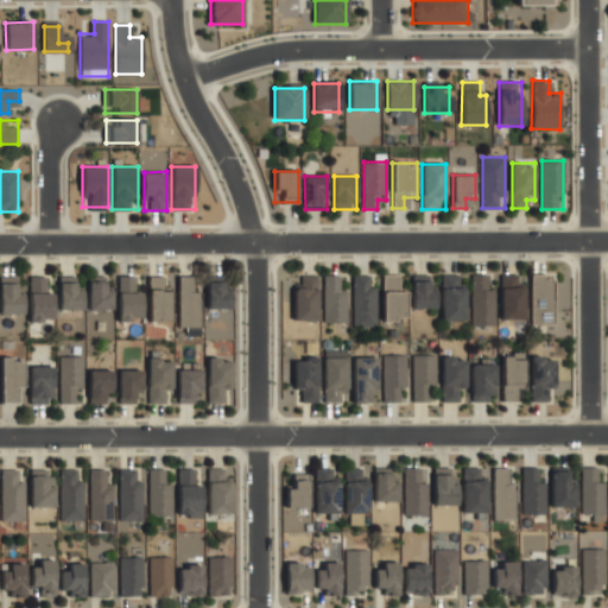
[(406,286),(399,286),(399,274),(382,274),(382,321),(406,321),(406,286)]
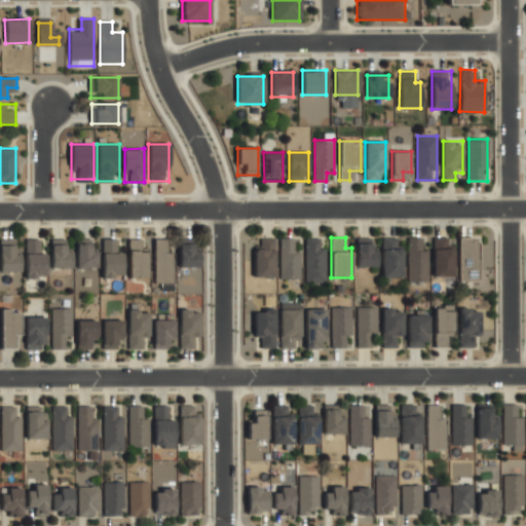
[(102,277),(124,277),(124,248),(115,248),(115,238),(102,238),(102,277)]
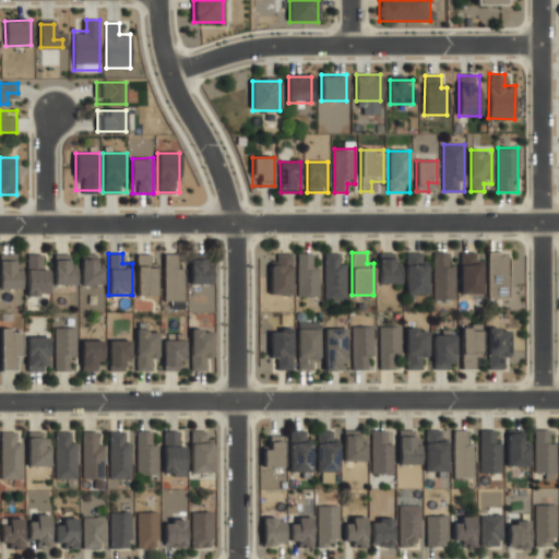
[(137,295),(157,295),(157,264),(151,264),(151,253),(137,253),(137,295)]
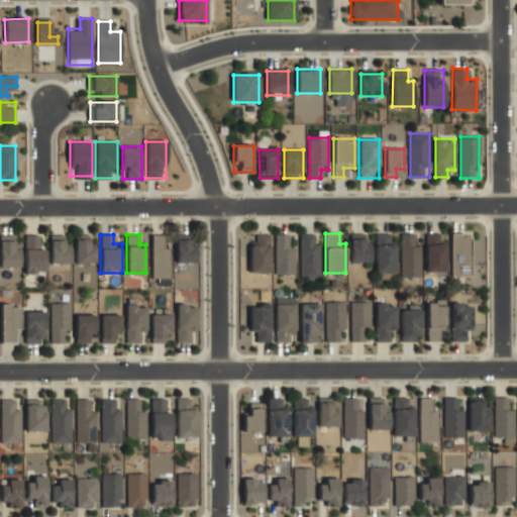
[(270,272),(270,234),(250,234),(250,272),(270,272)]
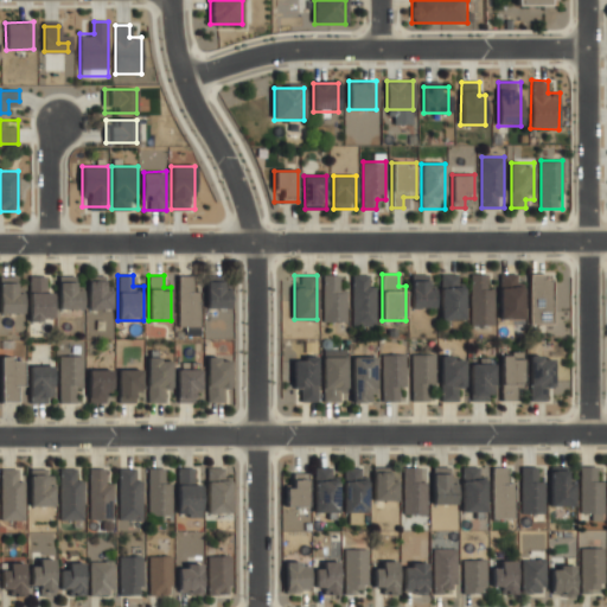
[(345,323),(345,275),(324,275),(324,323),(345,323)]
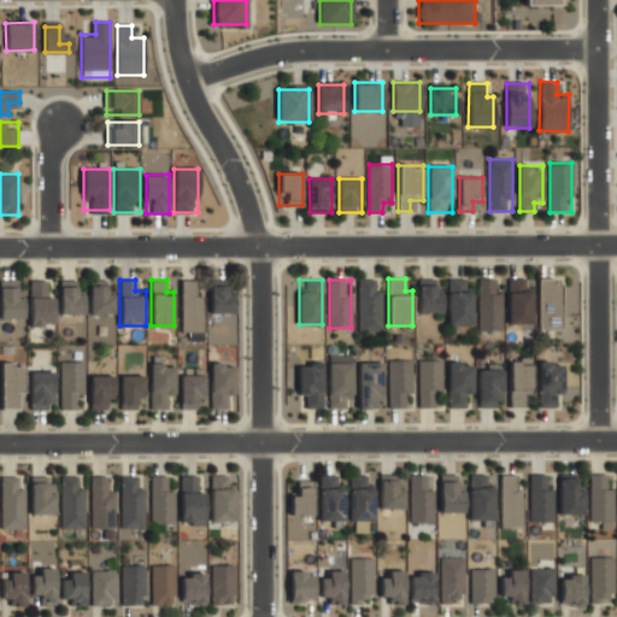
[(359,331),(382,331),(382,291),(371,291),(371,280),(359,280),(359,331)]
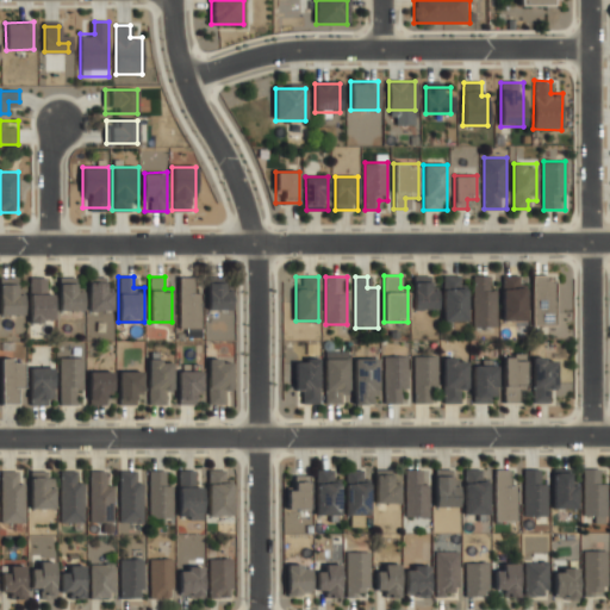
[(533,327),(555,327),(555,277),(533,277),(533,327)]
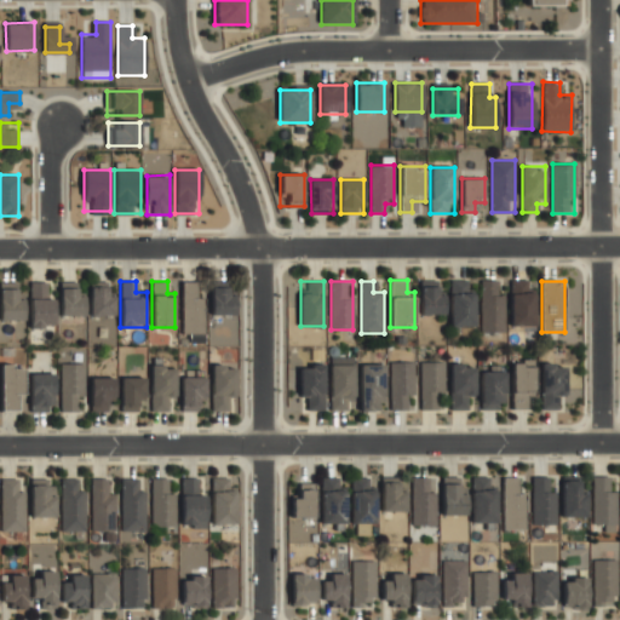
[(59,316),(85,316),(85,282),(59,282),(59,316)]
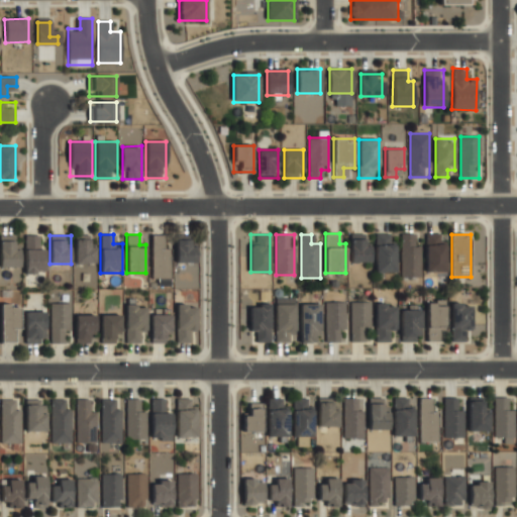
[(88,243),(88,235),(75,235),(75,264),(97,264),(97,243),(88,243)]
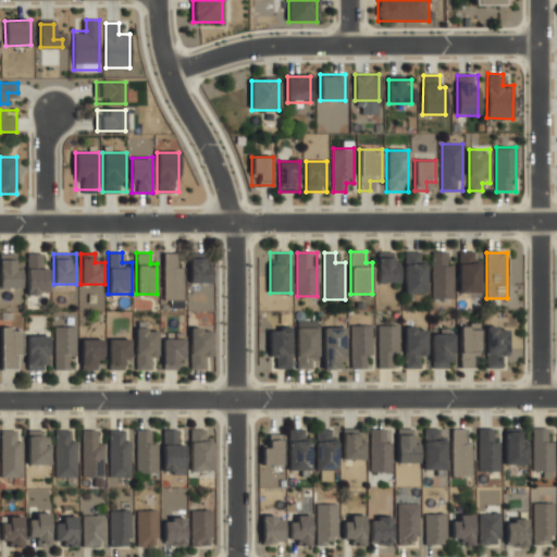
[(163,300),(184,300),(184,254),(163,254),(163,300)]
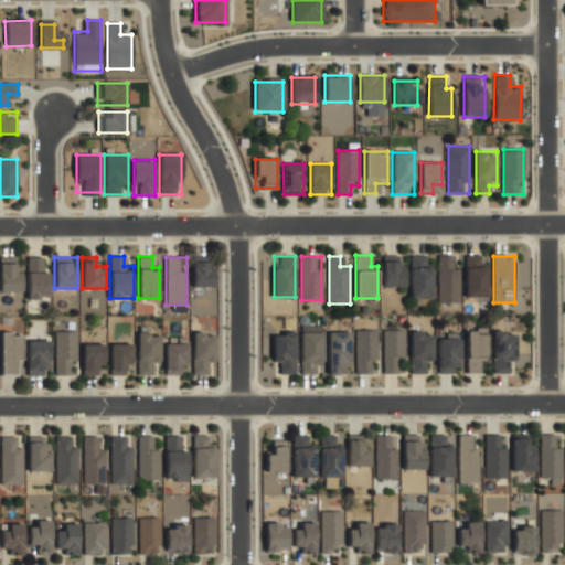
[(193,287),(213,287),(213,257),(193,257),(193,287)]
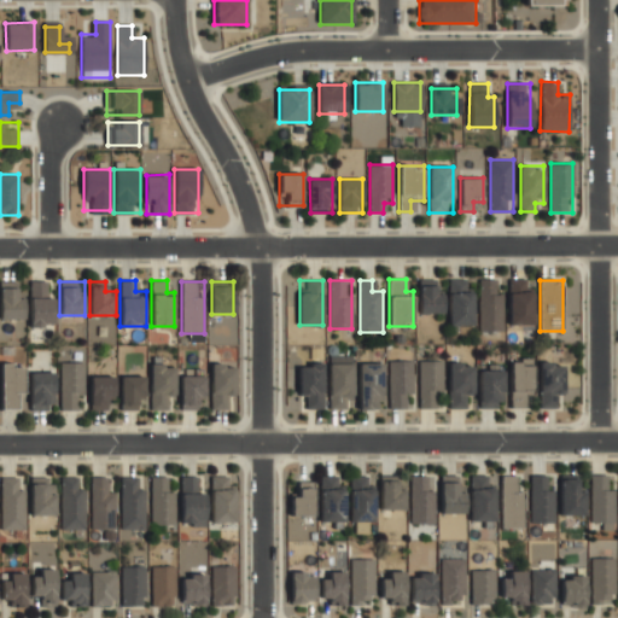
[(419,315),(439,315),(439,281),(419,281),(419,315)]
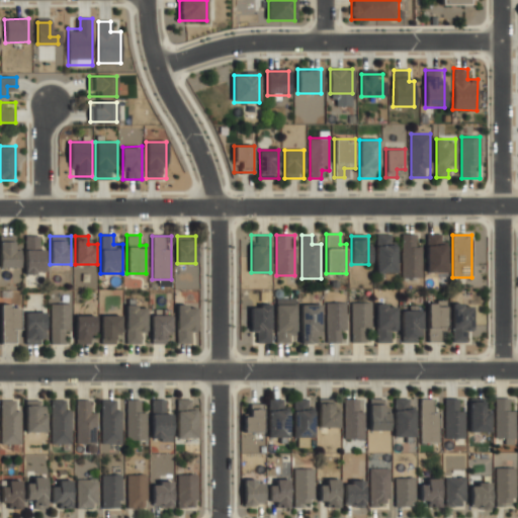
[(402,236),(402,278),(419,278),(419,236),(402,236)]
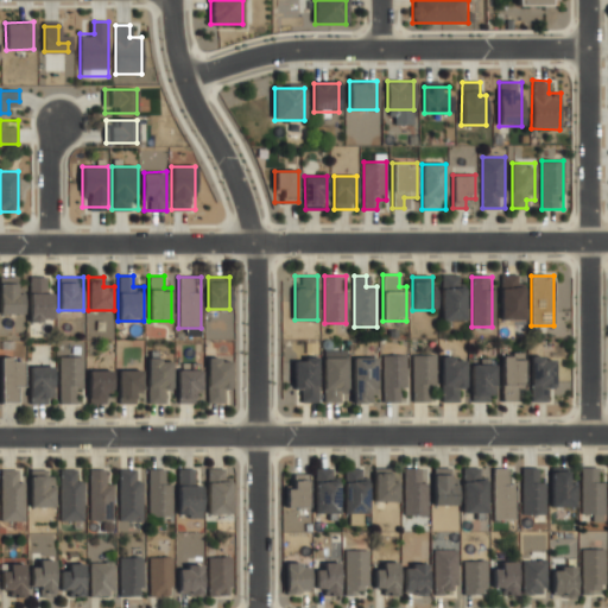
[(501,321),(521,321),(521,277),(501,277),(501,321)]
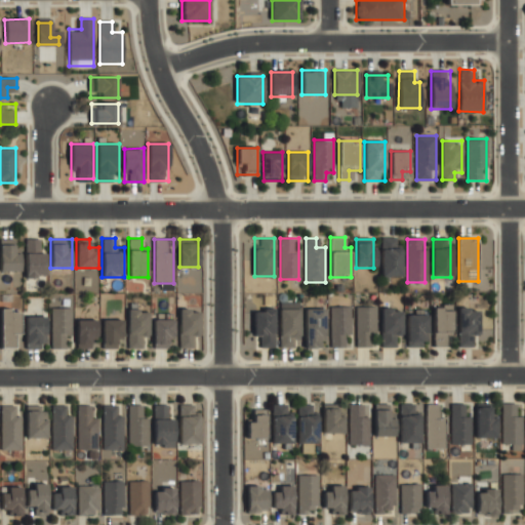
[(47,278),(47,253),(41,253),(41,240),(26,240),(26,278),(47,278)]
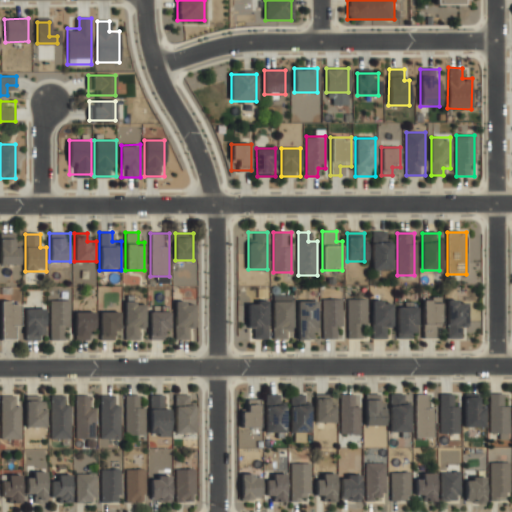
[(372,271),(389,271),(389,234),(372,234),(372,271)]
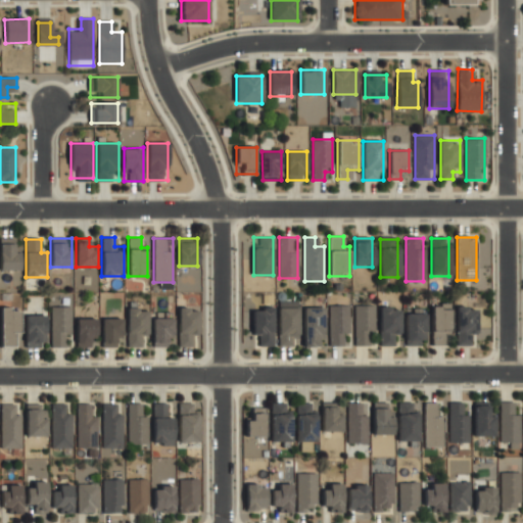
[(0,271),(20,271),(20,242),(0,242),(0,271)]
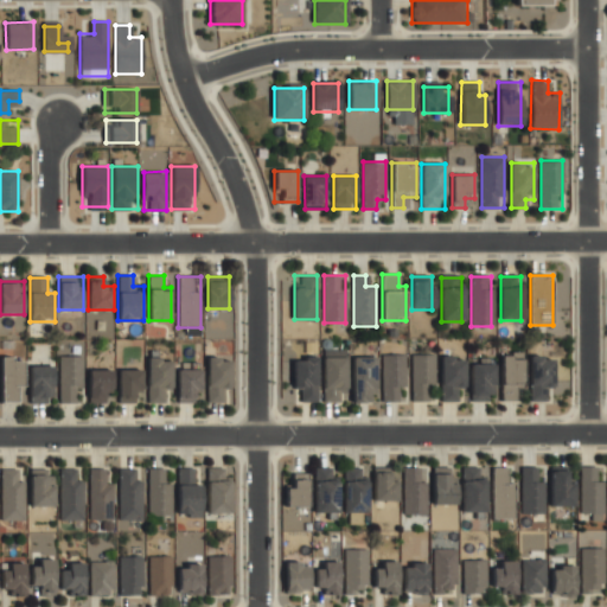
[(500,401),(524,401),(524,353),(500,353),(500,401)]
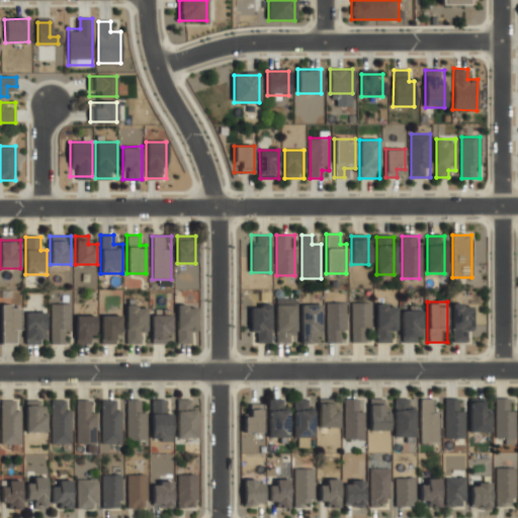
[(327,303),(327,342),(339,342),(339,334),(346,334),(346,303),(327,303)]
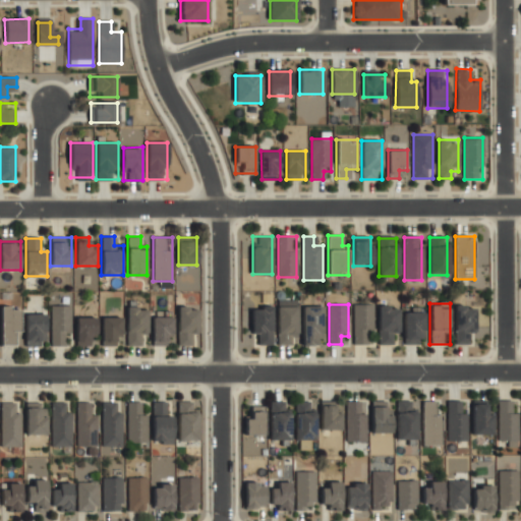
[(372,345),(372,304),(354,304),(354,344),(372,345)]
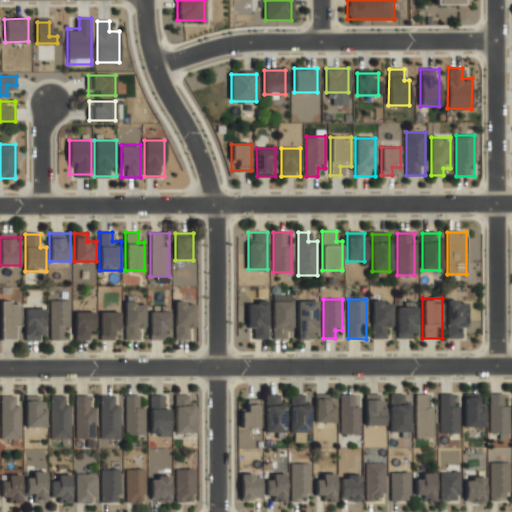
[(51,340),(71,340),(71,300),(51,300),(51,340)]
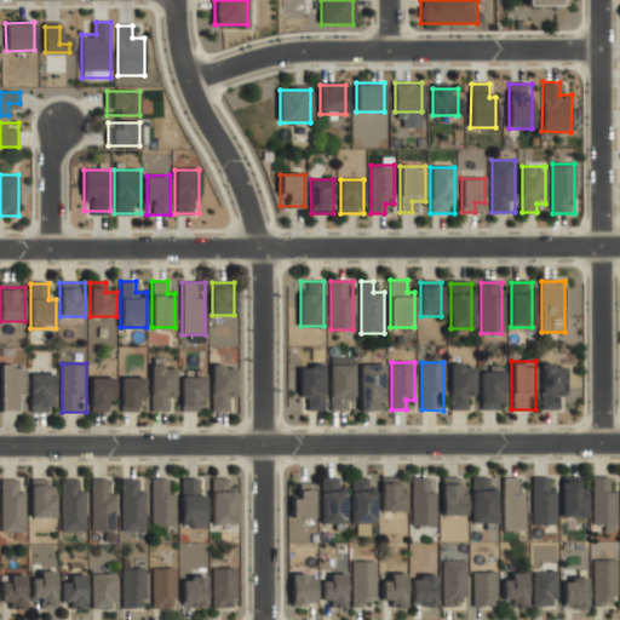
[(323,409),(323,363),(300,363),(300,397),(310,397),(310,409),(323,409)]
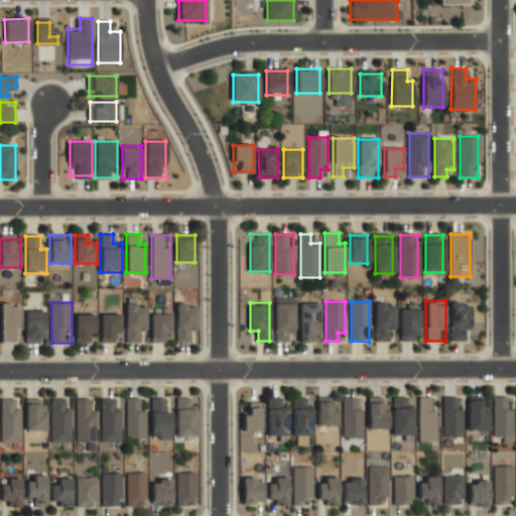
[(1,343),(20,343),(20,303),(1,303),(1,343)]
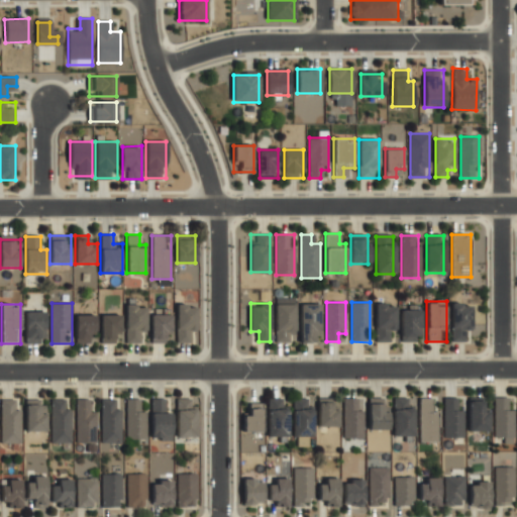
[(125,304),(125,343),(136,343),(136,333),(145,333),(145,304),(125,304)]
